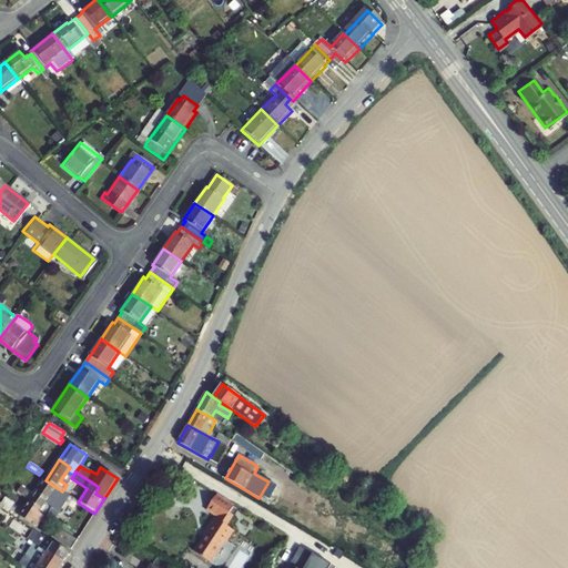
[(44,504),(51,508),(62,492),(46,480),(30,503),(41,509),(44,504)]
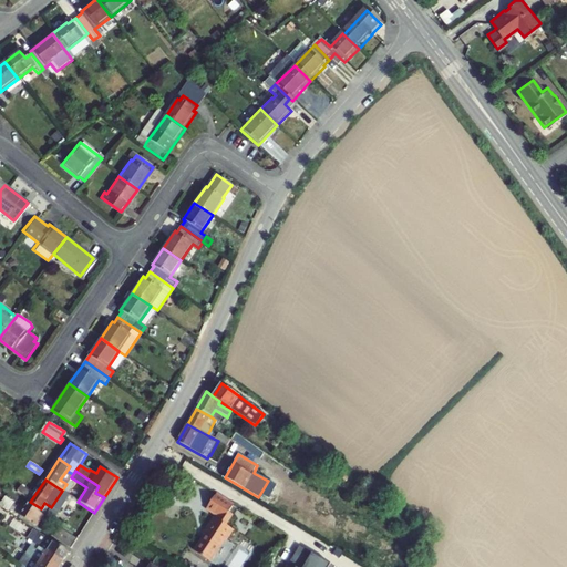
[(274,484),(268,481),(260,494),(266,497),(274,484)]
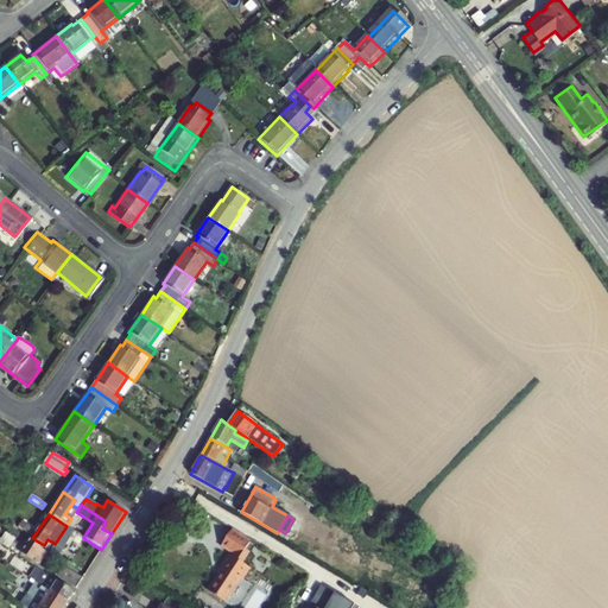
[(23,521),(19,526),(29,533),(32,529),(23,521)]
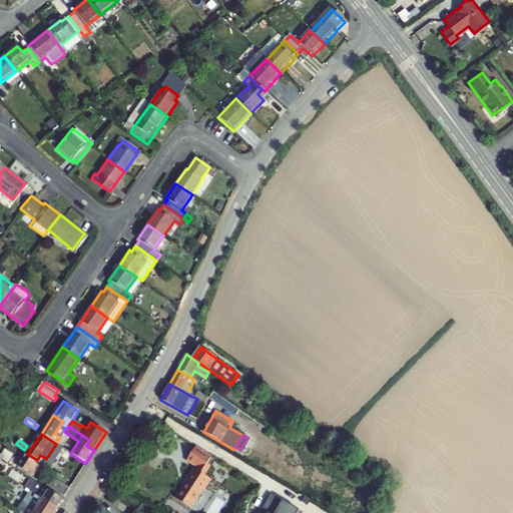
[(56,444),(46,459),(40,467),(48,472),(63,448),(56,444)]
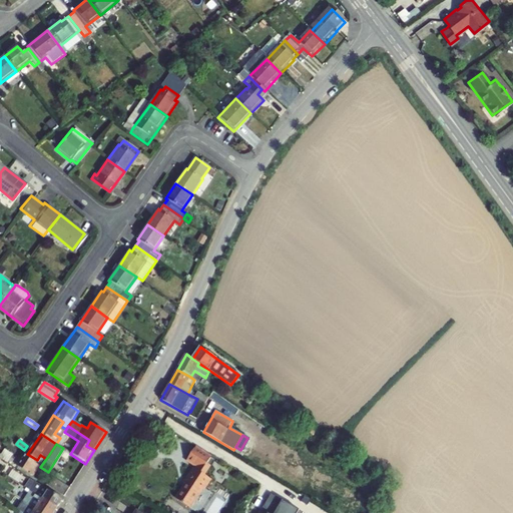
[(186,483),(176,499),(188,507),(202,487),(205,489),(211,480),(204,476),(210,467),(206,464),(210,458),(195,448),(187,460),(195,466),(184,482),(186,483)]
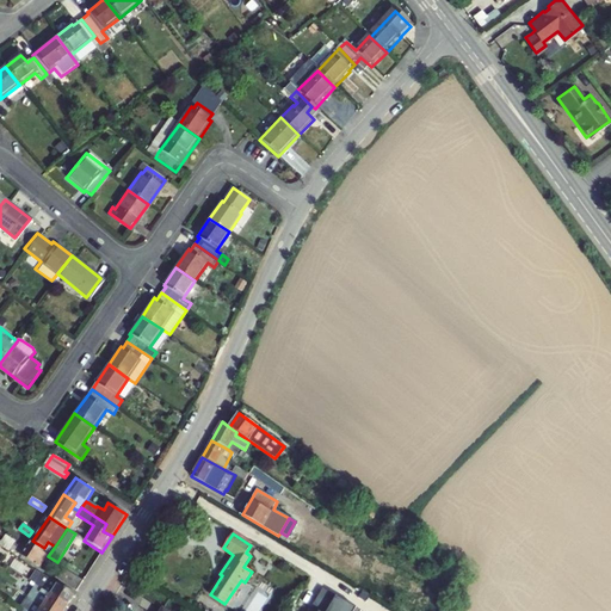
[(48,556),(55,547),(48,542),(44,548),(32,541),(22,556),(41,568),(48,556)]
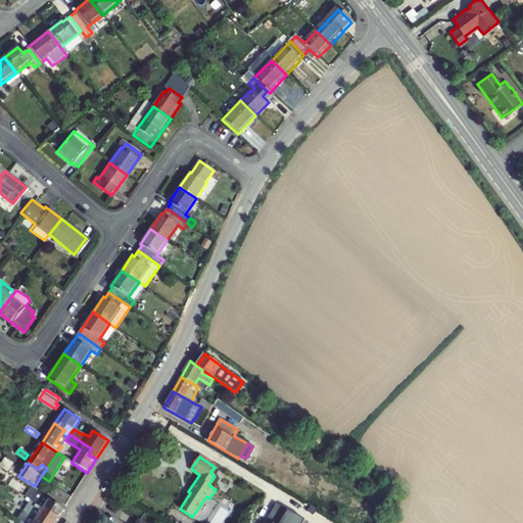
[(48,494),(65,506),(70,497),(53,486),(48,494)]
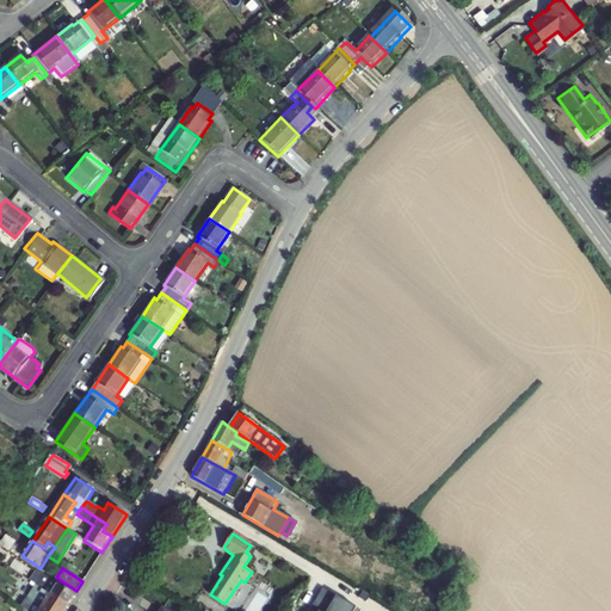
[(29,581),(35,586),(67,605),(74,596),(42,575),(38,580),(31,576),(29,581)]
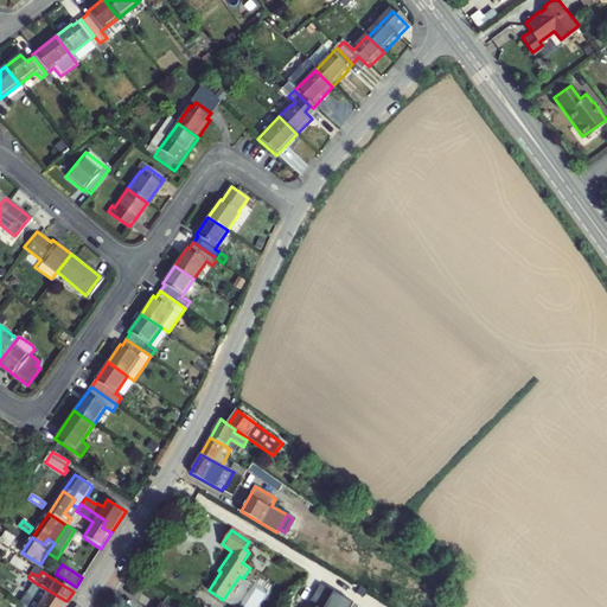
[(50,606),(52,604),(58,606),(63,606),(66,601),(34,582),(26,594),(45,606),(50,606)]
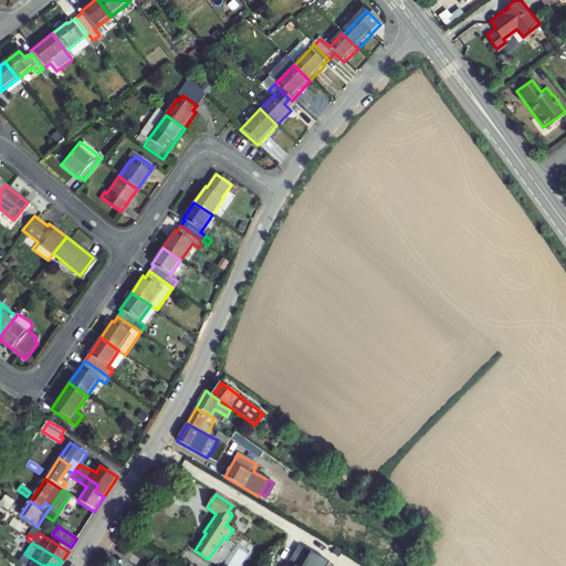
[(302,565),(334,565),(311,552),(302,565)]
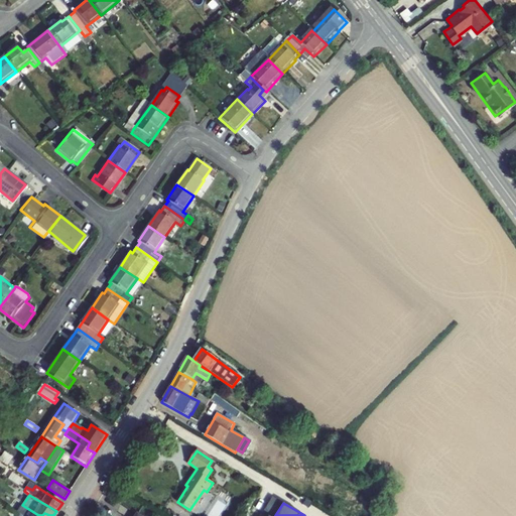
[(21,515),(49,515),(44,513),(42,515),(38,515),(22,505),(16,513),(21,515)]
